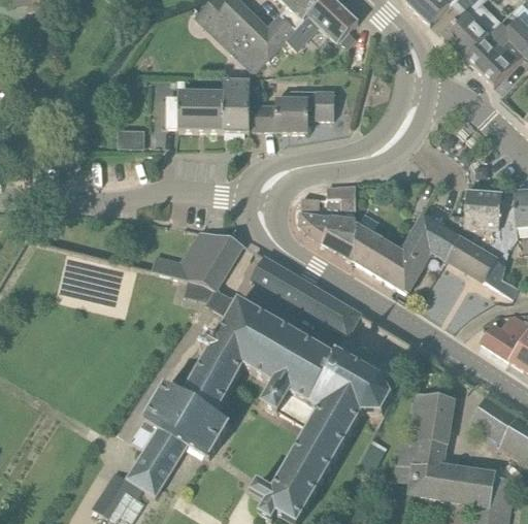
[(13,0),(13,6),(28,5),(28,10),(50,11),(50,0),(13,0)]
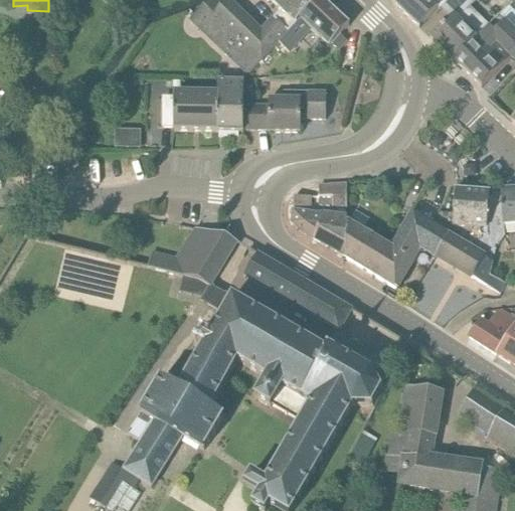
[(282,41),(315,0),(274,0),(282,7),(261,30),(229,0),(223,0),(220,3),(216,0),(206,0),(205,1),(188,18),(246,72),(279,38),(282,41)]
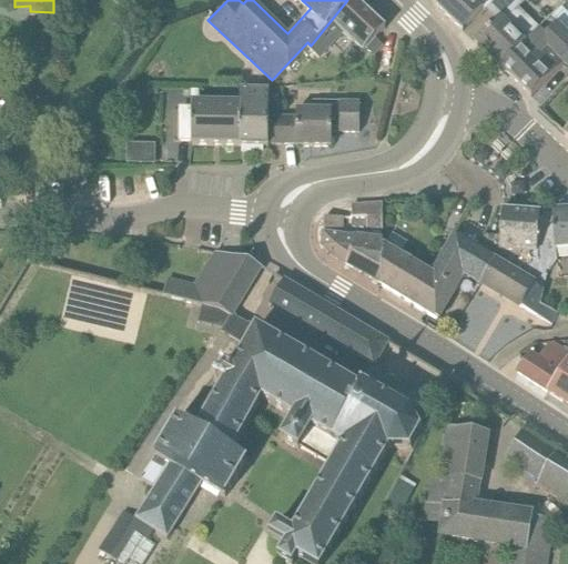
[(321,56),(344,29),(364,48),(385,24),(357,0),(347,0),(311,46),(321,56)]
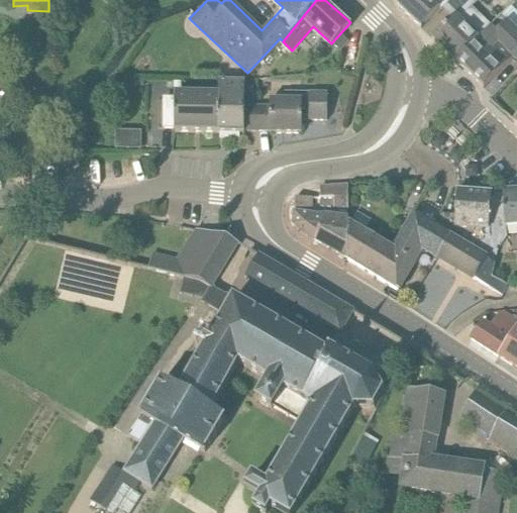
[(399,0),(397,2),(420,24),(441,3),(444,0),(399,0)]
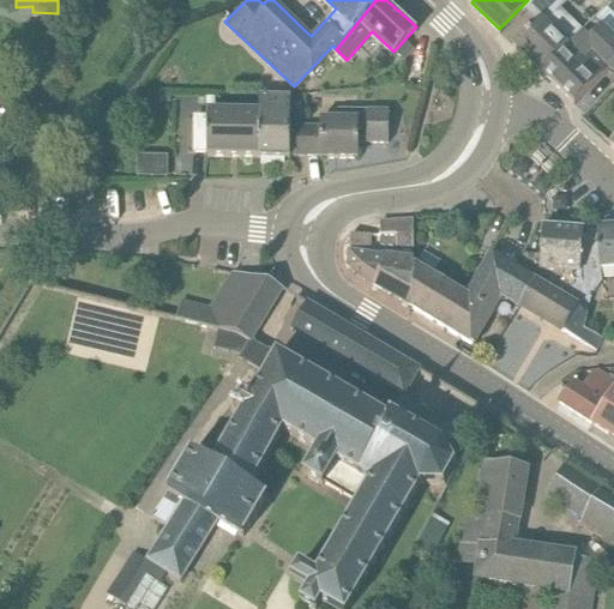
[(543,70),(590,18),(578,0),(563,0),(555,8),(554,7),(546,17),(541,13),(513,42),(541,68),(543,70)]
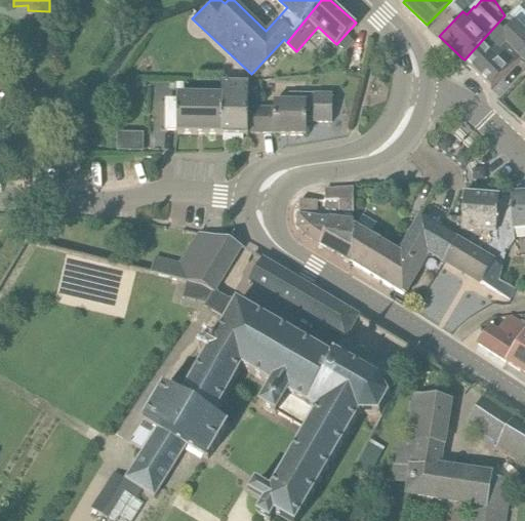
[(106,13),(112,17),(117,10),(111,6),(106,13)]
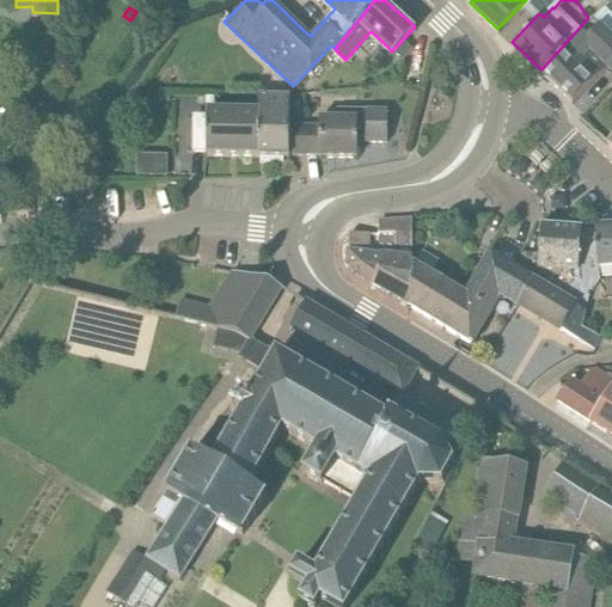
[(611,32),(592,13),(588,18),(542,69),(571,100),(609,65),(611,68),(611,32)]
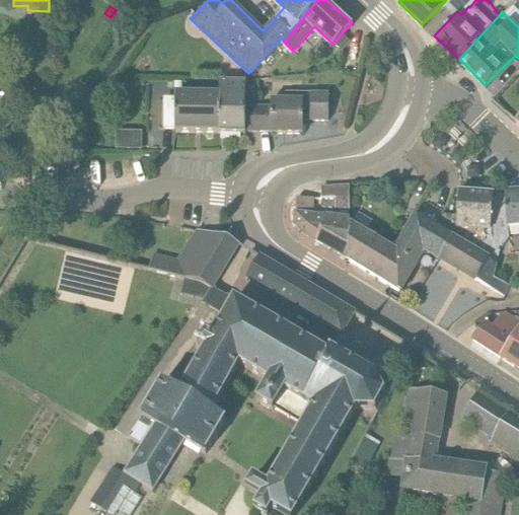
[(258,128),(257,102),(245,102),(245,77),(219,78),(220,91),(218,91),(218,130),(244,130),(244,128),(258,128)]
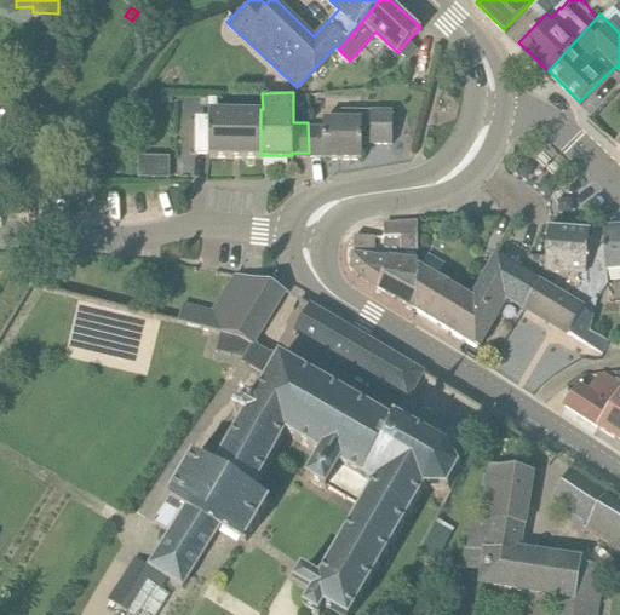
[(392,108),(371,107),(340,105),(340,115),(322,115),(320,122),(308,122),(309,153),(322,154),(322,155),(361,156),(361,139),(392,141),(392,116),(392,108)]
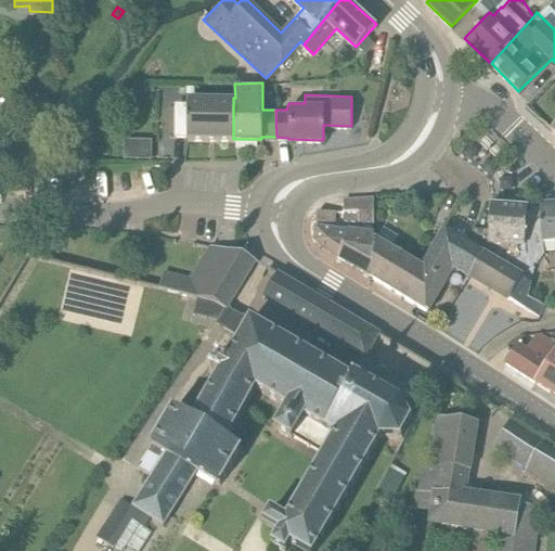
[(233,139),(233,98),(188,97),(188,102),(173,102),(173,136),(186,137),(186,138),(233,139)]
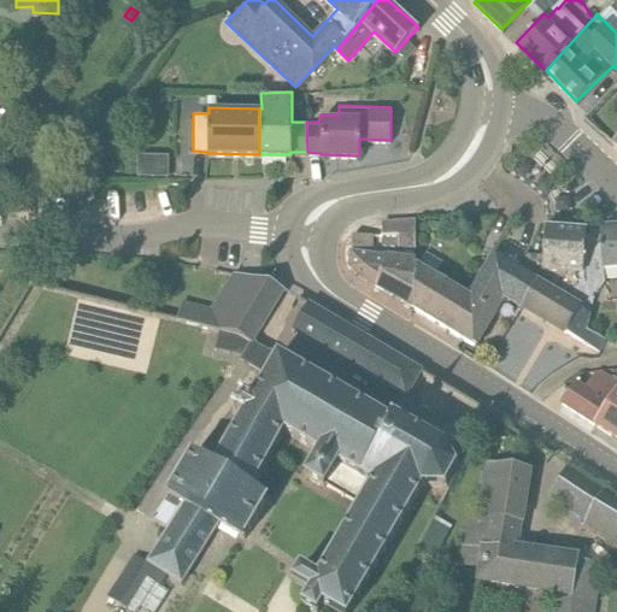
[(170,174),(171,152),(142,151),(141,172),(170,174)]
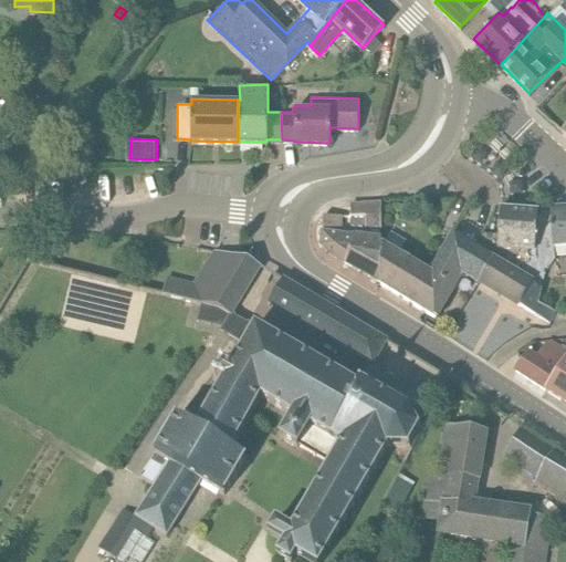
[(380,232),(379,231),(379,200),(350,201),(350,224),(363,225),(362,214),(366,214),(365,233),(343,231),(343,214),(325,214),(323,243),(334,252),(345,260),(379,279),(380,232)]
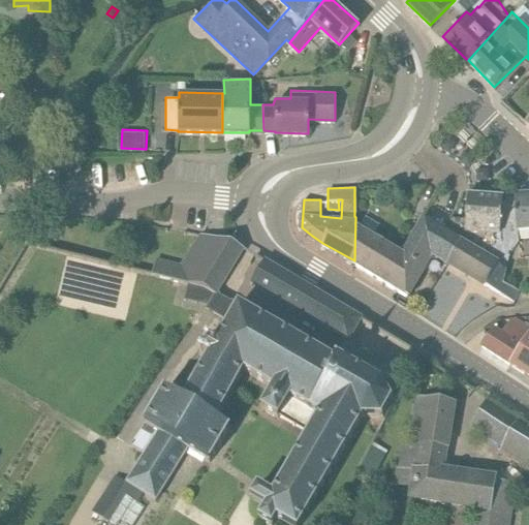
[(528,192),(520,193),(519,228),(528,227),(528,192)]
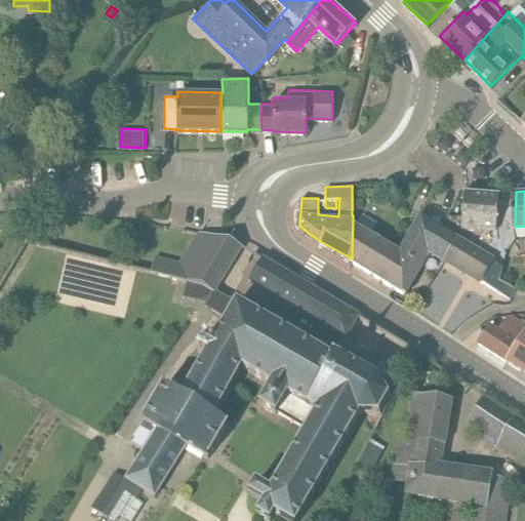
[(516,192),(510,193),(510,195),(463,192),(460,214),(447,213),(444,223),(461,234),(492,252),(503,259),(506,249),(514,238),(514,227),(515,227),(516,192)]
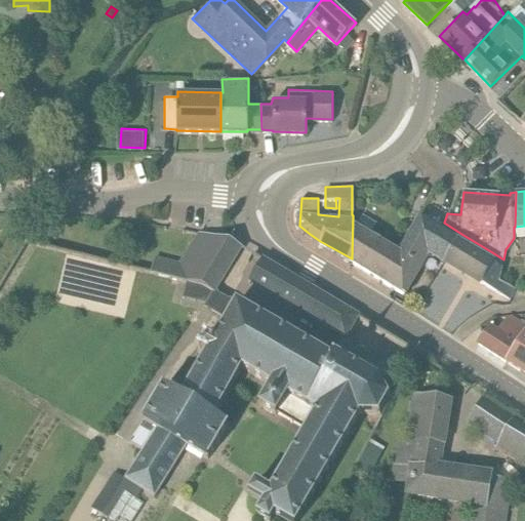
[(375,275),(394,243),(359,225),(359,215),(353,215),(352,258),(354,259),(353,261),(375,275)]
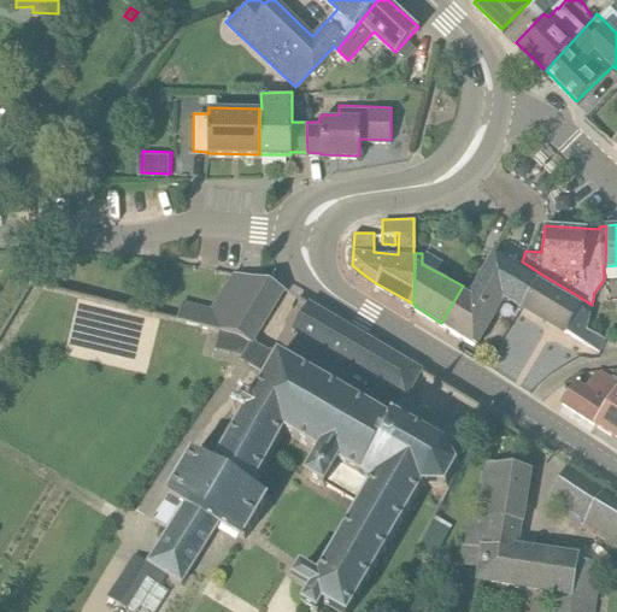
[(519,269),(493,253),(482,272),(471,290),(463,286),(441,323),(445,324),(444,325),(475,343),(503,293),(523,304),(542,275),(522,262),(519,269)]
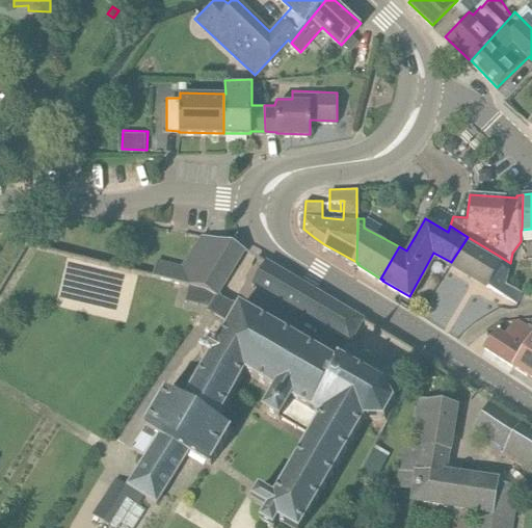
[(239,301),(219,292),(235,267),(224,262),(235,243),(242,247),(243,246),(234,241),(203,233),(181,265),(156,259),(153,272),(190,282),(185,298),(209,305),(207,307),(229,320),(217,342),(208,337),(200,349),(209,354),(183,400),(163,389),(143,424),(132,446),(143,454),(126,483),(114,476),(92,511),(108,522),(115,527),(114,527),(132,527),(145,507),(138,503),(143,495),(156,503),(189,450),(212,464),(232,429),(218,421),(245,372),(273,388),(261,408),(307,436),(273,494),(259,485),(250,498),(266,507),(259,520),(272,527),(276,520),(292,527),(300,527),(364,418),(383,418),(394,399),(395,399),(408,375),(345,340),(337,355),(337,354),(335,359),(239,301)]
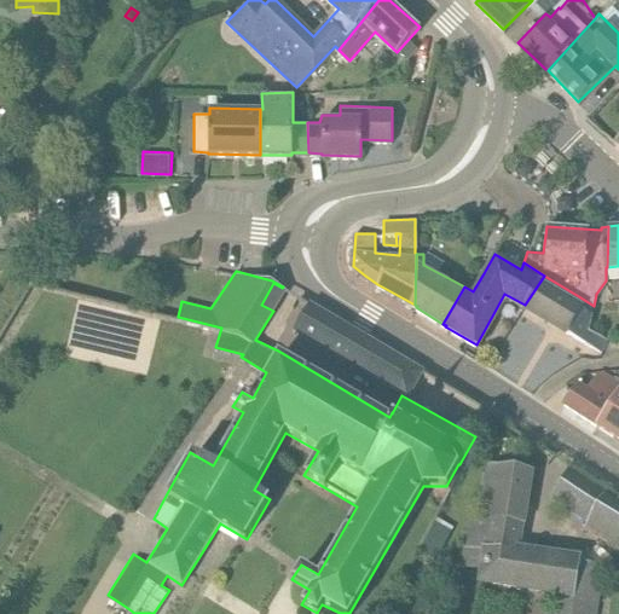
[(594,306),(580,297),(544,276),(525,305),(600,348),(607,336),(589,326),(594,306)]
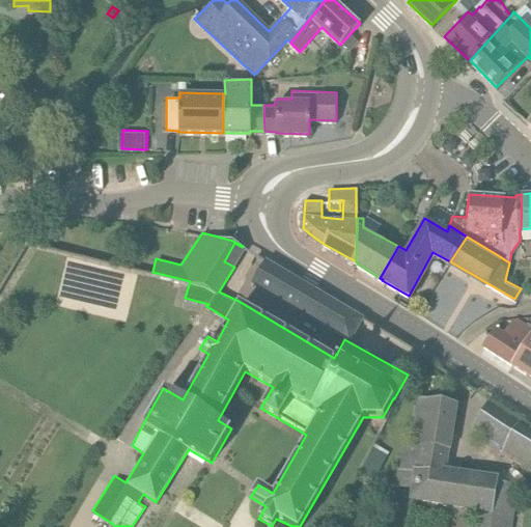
[(351,339),(363,316),(256,253),(255,255),(263,260),(252,281),(351,339)]
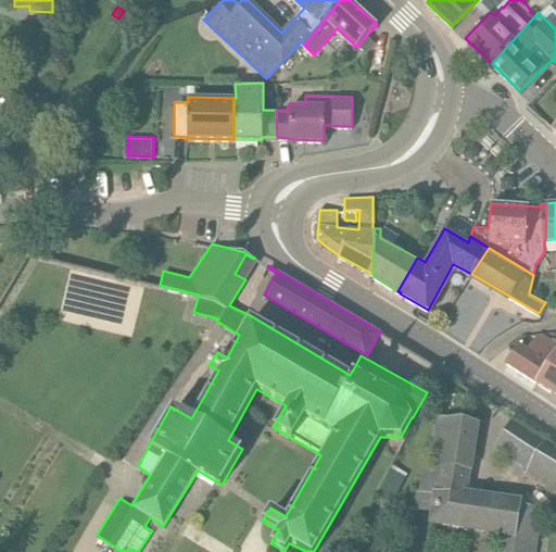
[(535,380),(555,346),(555,334),(554,339),(539,330),(527,349),(518,343),(506,362),(535,380)]
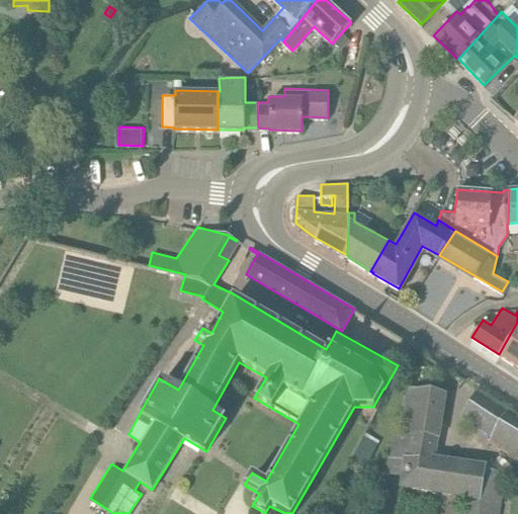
[(517,366),(517,322),(499,354),(517,366)]
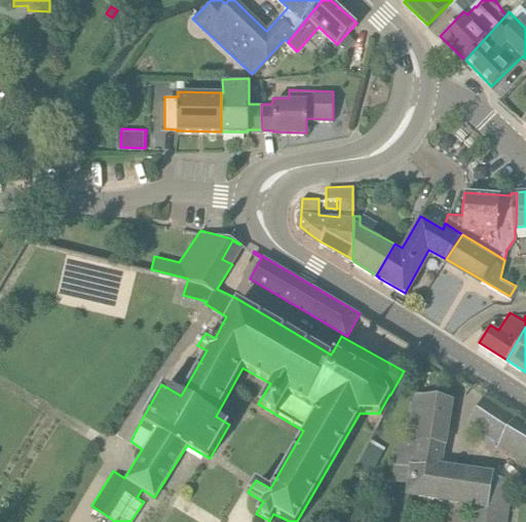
[(501,521),(506,498),(510,478),(439,467),(445,430),(450,399),(415,393),(408,436),(398,435),(393,462),(409,464),(405,493),(476,506),(473,521),(501,521)]
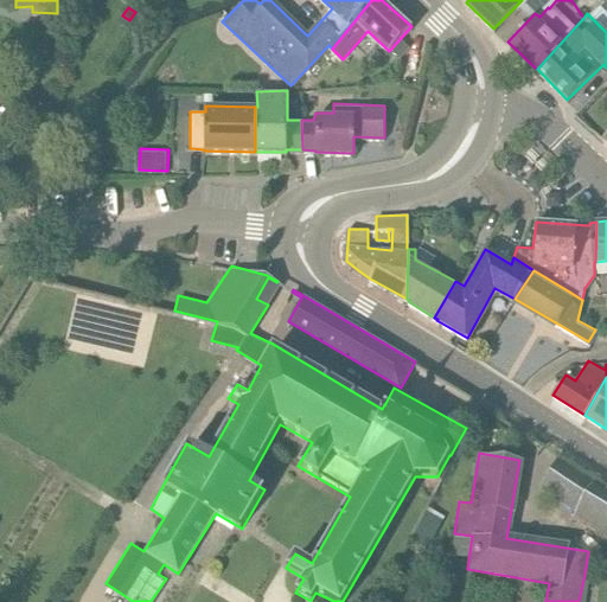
[(541,486),(575,508),(592,482),(593,480),(558,458),(541,486)]
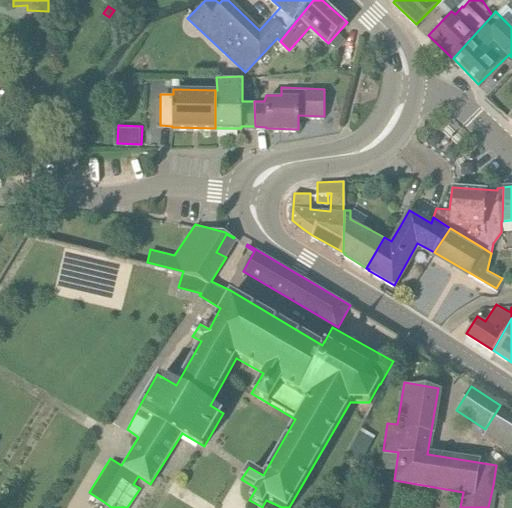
[(511,415),(499,407),(485,429),(483,433),(511,453),(511,415)]
